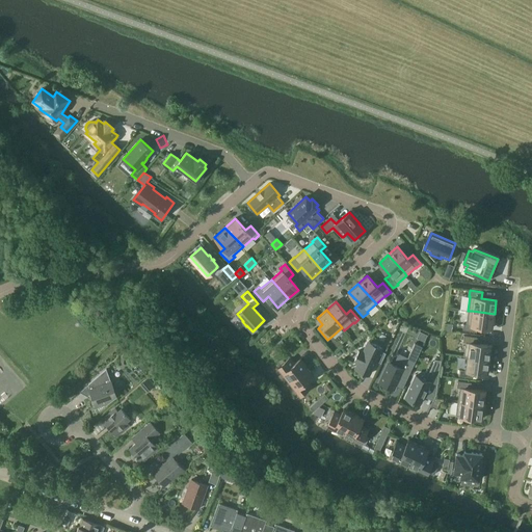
[(464,324),(464,330),(477,331),(477,326),(493,327),(495,314),(472,311),(468,311),(467,324),(464,324)]
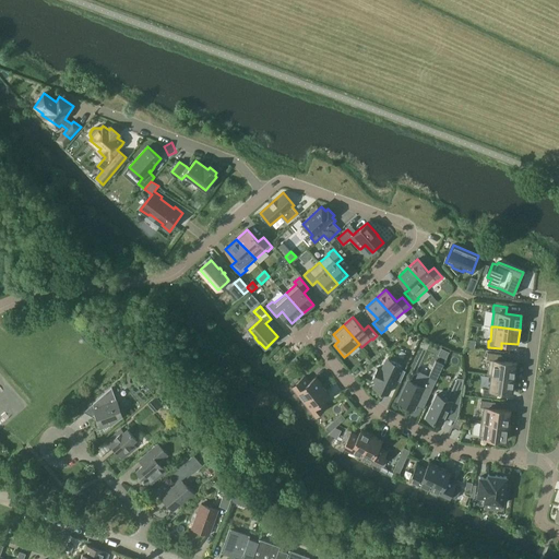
[(487,353),(487,359),(489,359),(487,375),(514,378),(516,363),(501,361),(501,355),(487,353)]
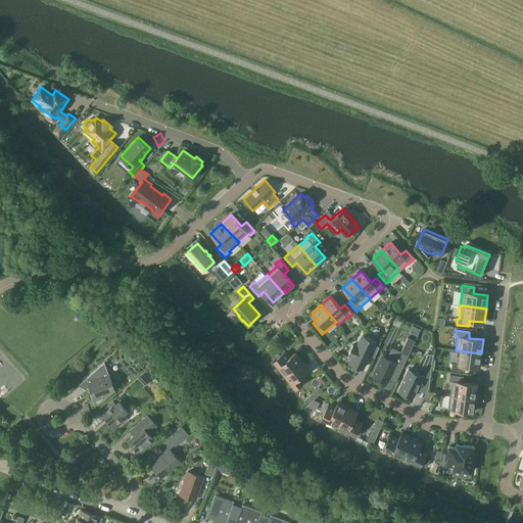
[(273,345),(281,338),(277,334),(269,341),(273,345)]
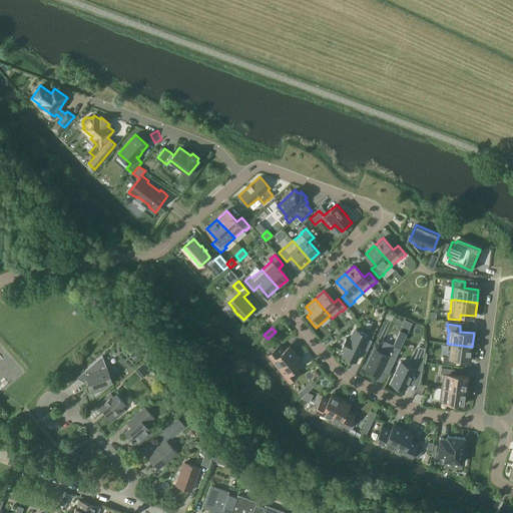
[(362,348),(368,350),(372,341),(367,338),(368,335),(355,329),(351,339),(347,337),(342,348),(346,350),(343,355),(356,361),(362,348)]
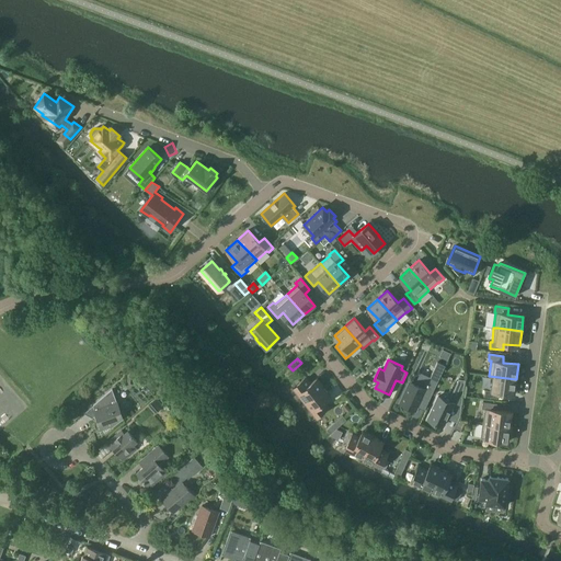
[(410,381),(400,402),(411,408),(415,400),(420,402),(422,397),(428,400),(445,366),(437,362),(430,377),(421,373),(415,384),(410,381)]
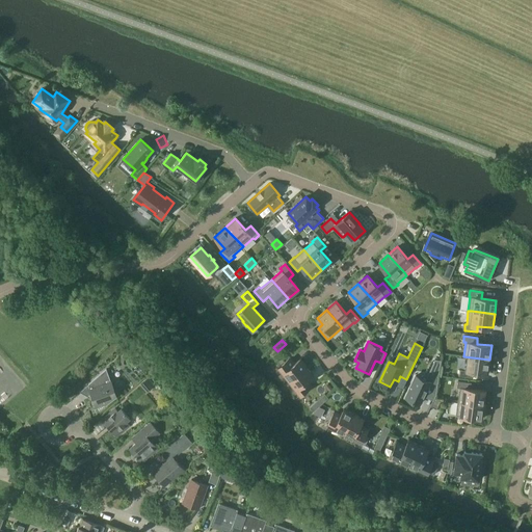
[(463,356),(468,357),(466,370),(459,370),(458,376),(472,377),(473,371),(488,373),(489,360),(463,356)]
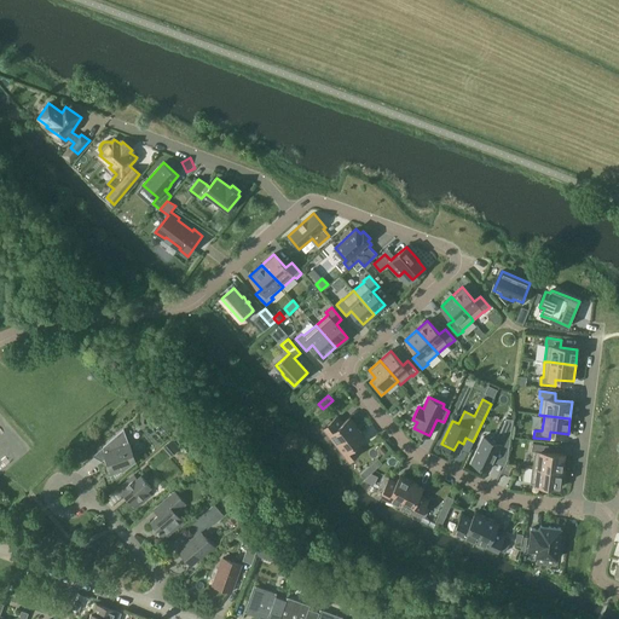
[(340,418),(339,416),(324,427),(336,443),(357,427),(352,420),(350,417),(346,420),(343,422),(340,418)]
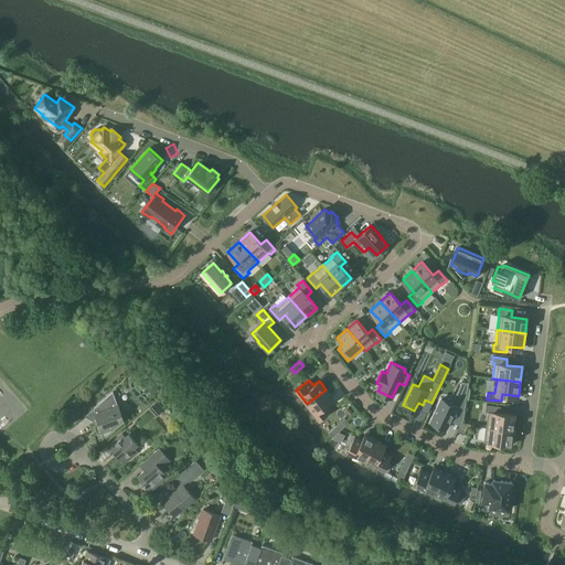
[(331,396),(326,390),(307,404),(319,419),(320,418),(332,409),(330,406),(327,403),(330,401),(333,398),(331,396)]
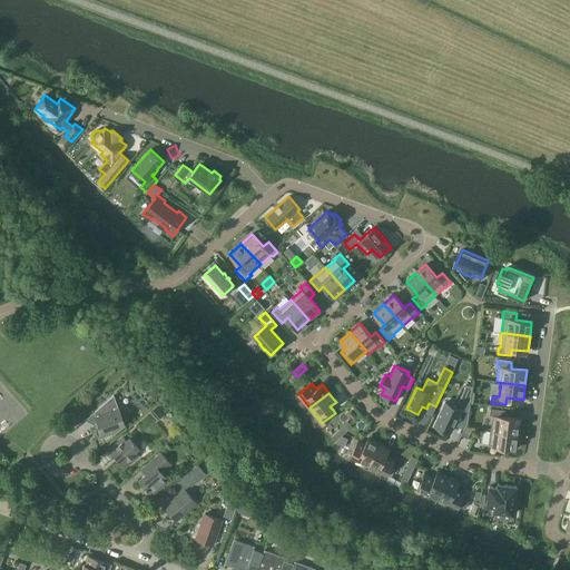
[(106,441),(125,424),(114,395),(95,412),(100,418),(98,420),(106,441)]
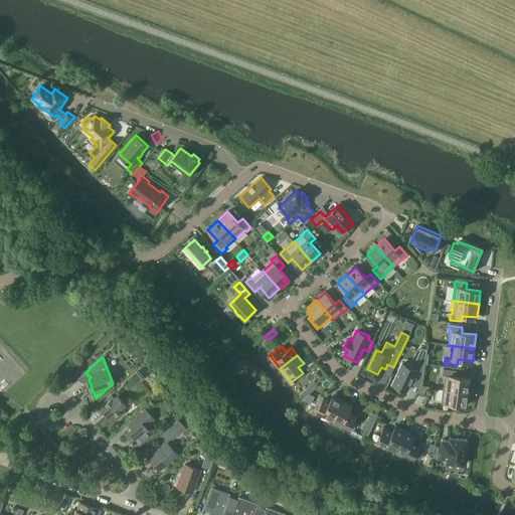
[(403,363),(393,384),(407,391),(413,378),(423,383),(425,362),(415,361),(412,367),(403,363)]
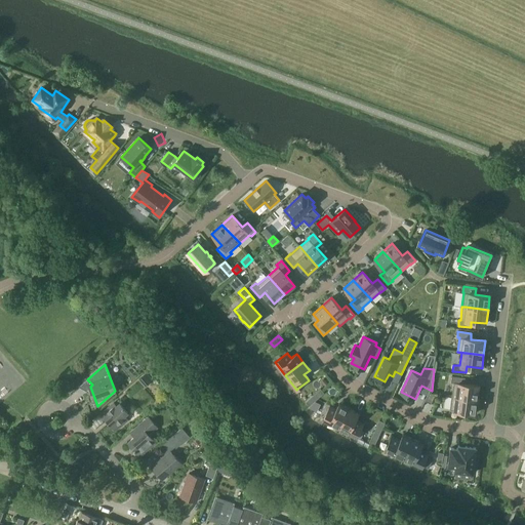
[(453,382),(451,396),(455,397),(478,399),(479,386),(465,384),(466,377),(453,376),(452,382),(453,382)]
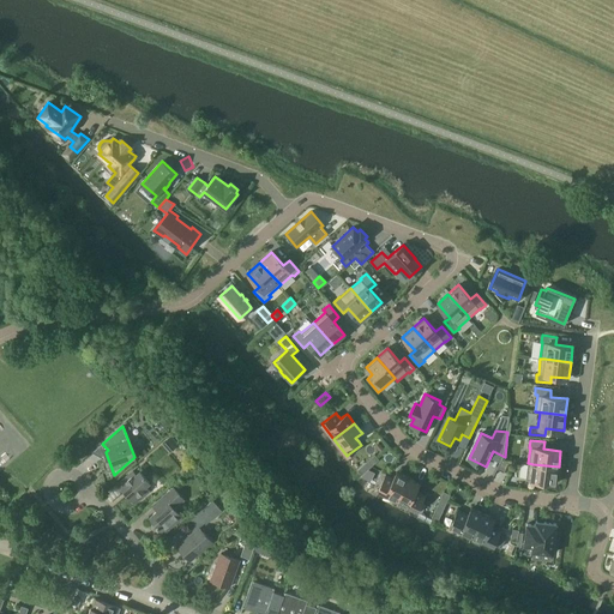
[(372,467),(379,459),(375,455),(367,462),(372,467)]
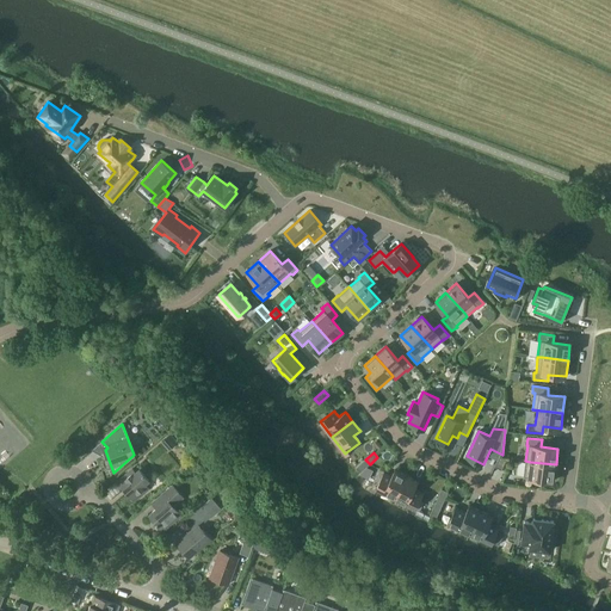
[(498,460),(494,467),(501,470),(506,461),(499,457),(498,460)]
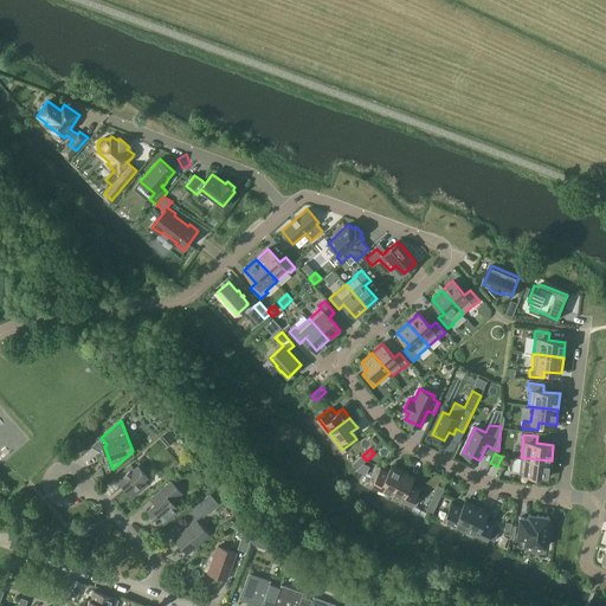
[(354,463),(353,464),(358,469),(356,470),(366,475),(371,466),(363,463),(367,461),(362,456),(354,463)]
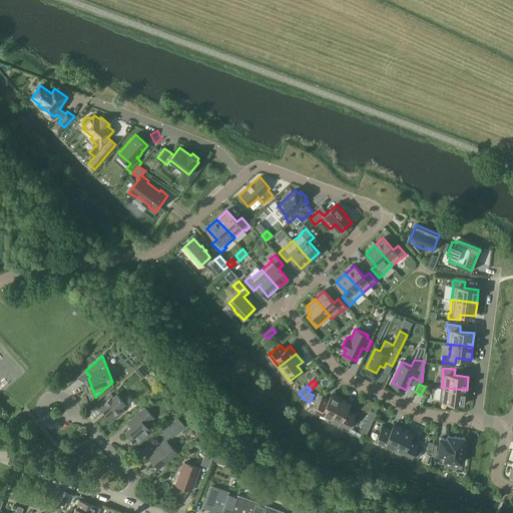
[(441,387),(440,401),(443,401),(465,404),(467,390),(445,388),(441,387)]
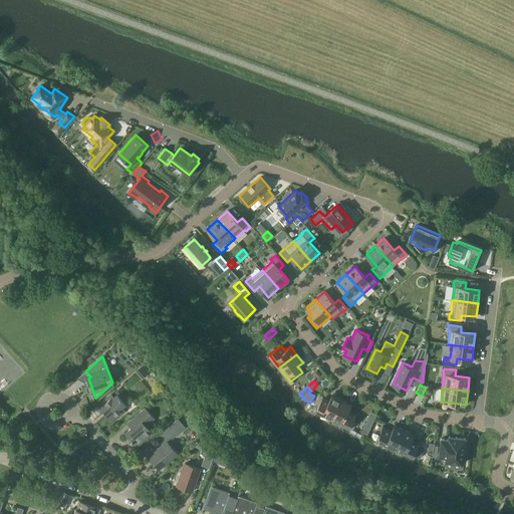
[(113,399),(110,395),(98,406),(112,421),(124,411),(121,408),(124,405),(116,396),(113,399)]
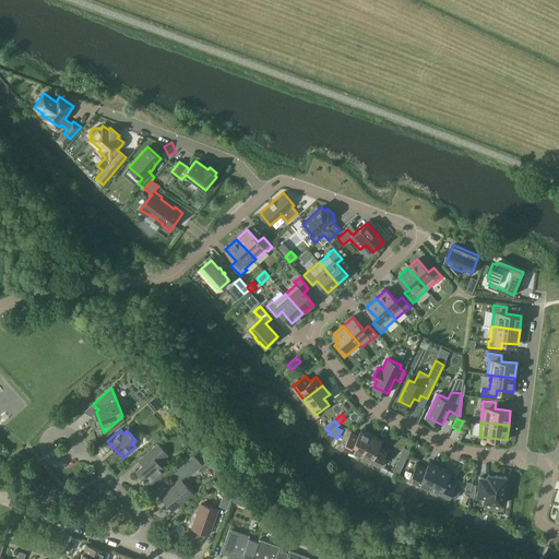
[(365,430),(361,429),(360,432),(358,436),(355,433),(352,432),(345,444),(344,447),(360,455),(371,435),(365,430)]
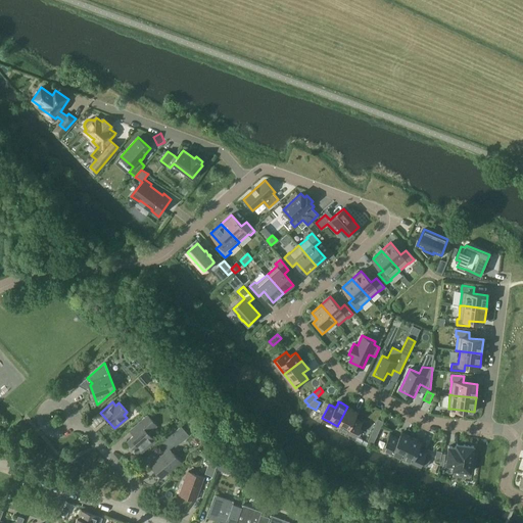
[(354,410),(347,407),(337,426),(355,435),(357,433),(363,422),(358,419),(353,418),(355,415),(357,411),(354,410)]
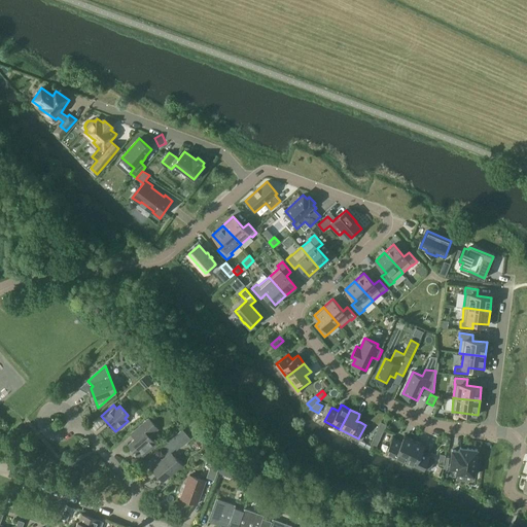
[(133,432),(137,436),(129,444),(140,457),(155,445),(148,436),(157,429),(148,419),(133,432)]
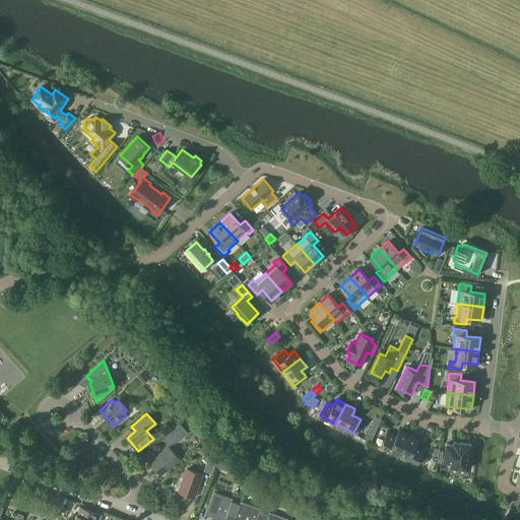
[(377,430),(382,418),(376,416),(371,428),(377,430)]
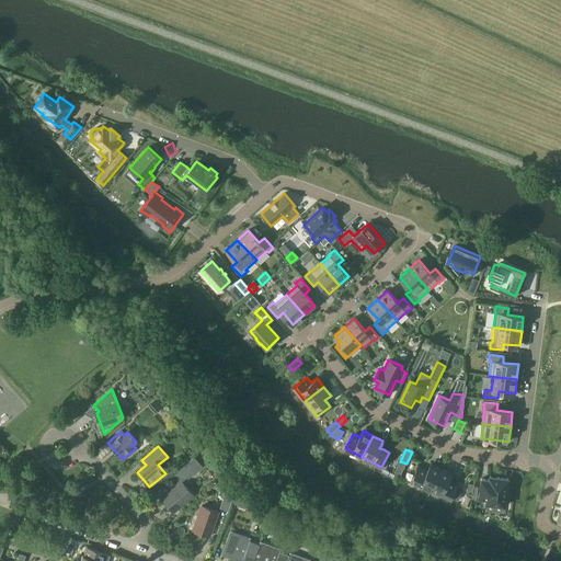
[(202,467),(194,457),(179,470),(187,480),(202,467)]
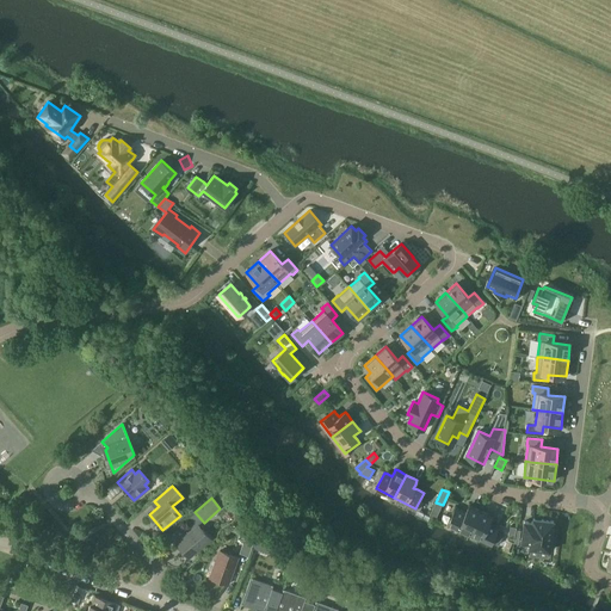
[(431,512),(430,514),(436,518),(437,516),(443,505),(436,503),(431,512)]
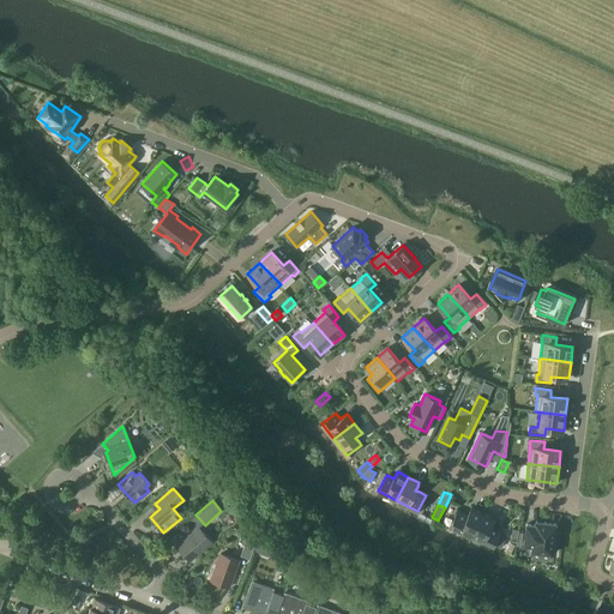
[(475,509),(473,507),(470,511),(469,515),(464,512),(458,510),(452,523),(451,525),(473,536),(483,512),(475,509)]
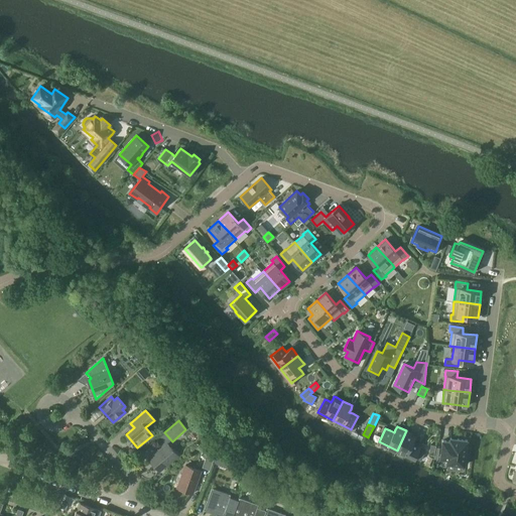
[(413,433),(406,430),(397,450),(414,459),(415,458),(421,460),(422,458),(425,450),(419,448),(421,444),(416,442),(412,441),(414,438),(415,434),(413,433)]
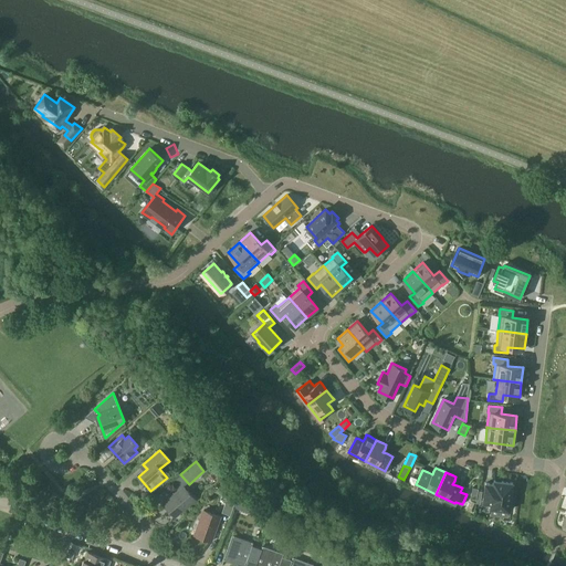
[(485,482),(482,503),(490,504),(490,509),(511,512),(515,482),(493,479),(493,483),(485,482)]
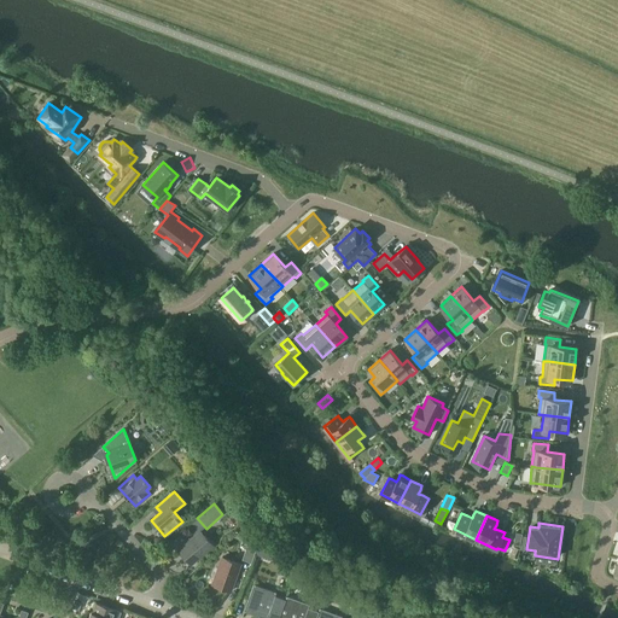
[(179,549),(192,564),(214,546),(200,530),(179,549)]
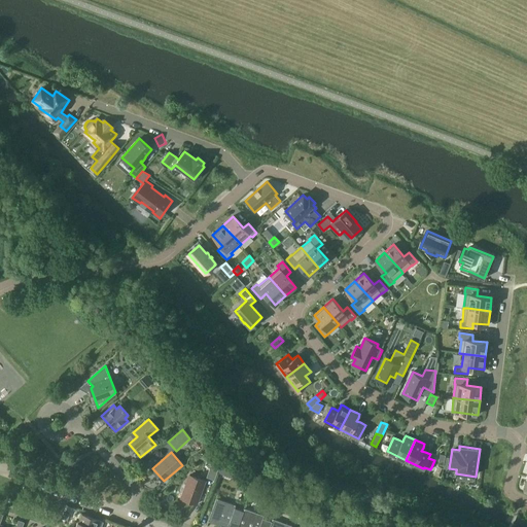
[(217,472),(219,467),(211,464),(206,477),(214,480),(217,472)]
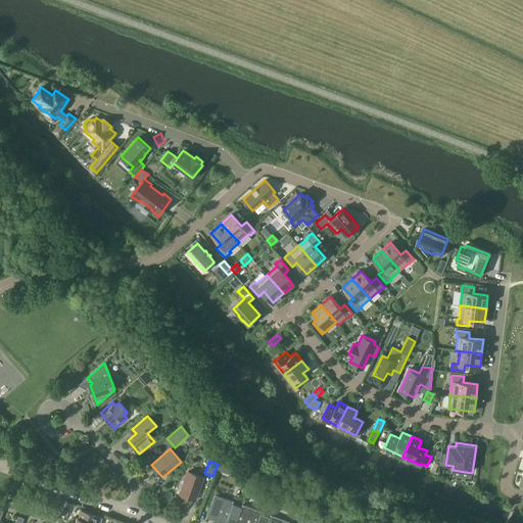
[(276,469),(272,472),(271,475),(280,479),(281,477),(281,472),(276,469)]
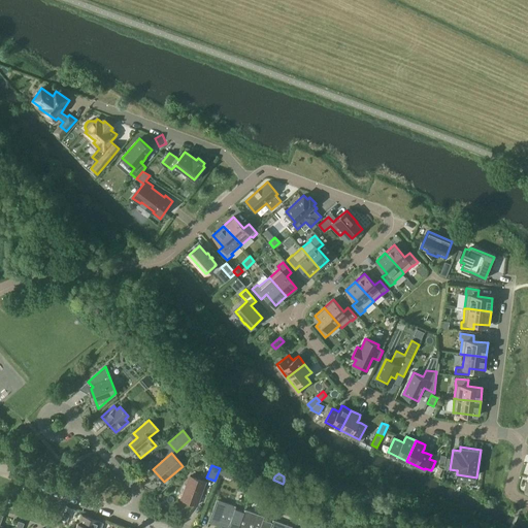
[(190,475),(182,499),(197,504),(206,482),(190,475)]
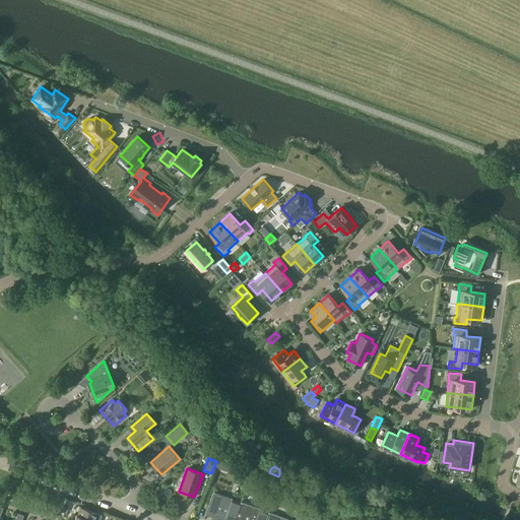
[(234,519),(240,505),(231,501),(232,498),(212,492),(204,514),(216,518),(217,514),(224,517),(223,519),(234,519)]
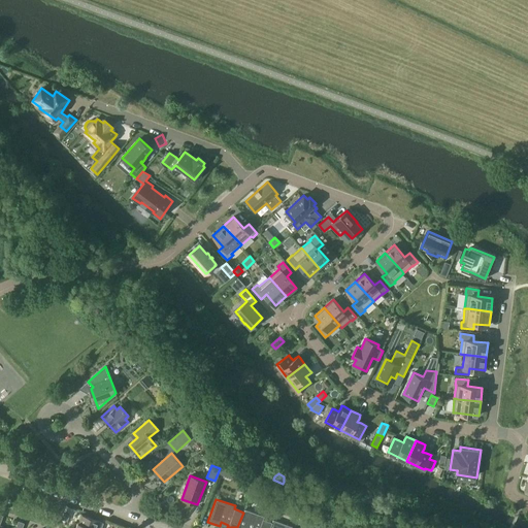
[(243,513),(237,527),(269,527),(271,522),(263,519),(264,516),(244,509),(243,513)]
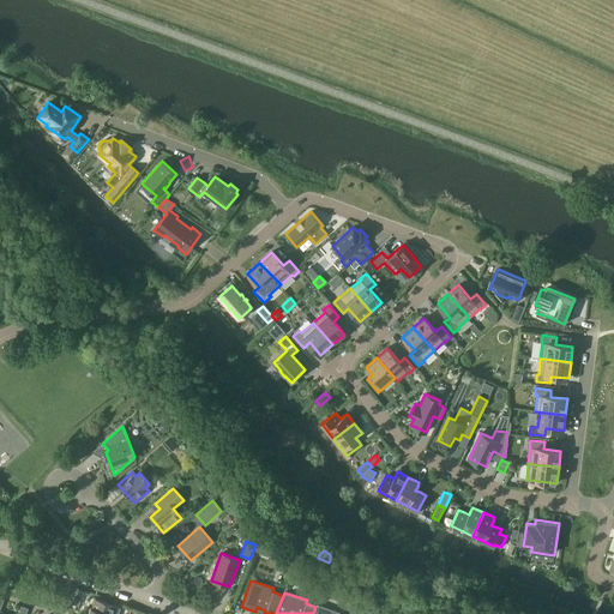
[(96,599),(95,601),(91,609),(90,608),(88,613),(118,613),(120,608),(96,599)]
